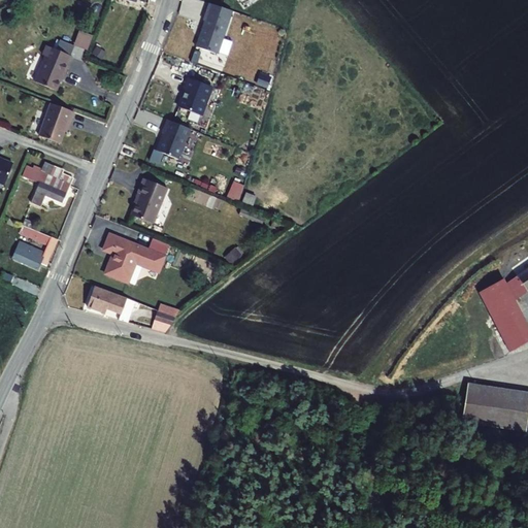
[(203,21),(204,21),(196,46),(218,54),(229,20),(206,12),(203,21)]
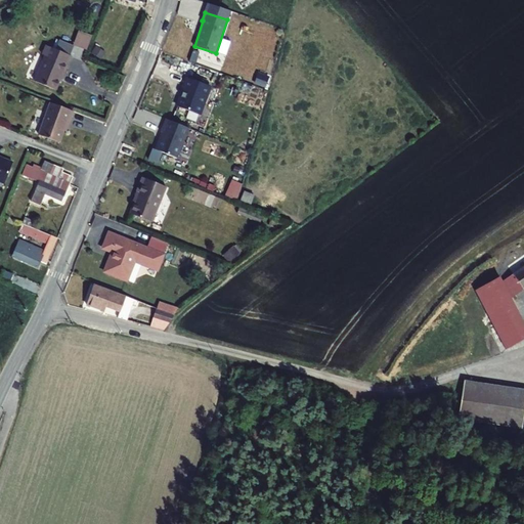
[(73,44),(87,49),(92,34),(78,30),(73,44)]
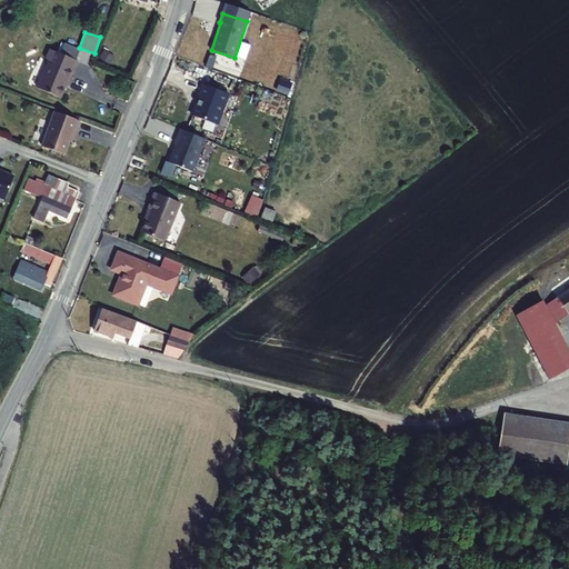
[(80,49),(76,60),(89,66),(93,55),(80,49)]
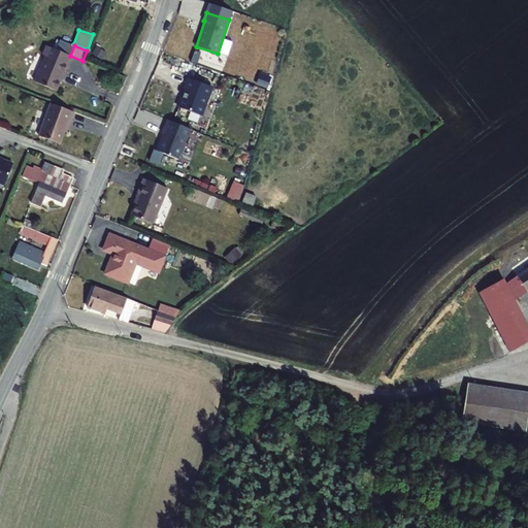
[(70,57),(45,46),(41,56),(44,57),(34,83),(55,92),(65,66),(67,66),(70,57)]
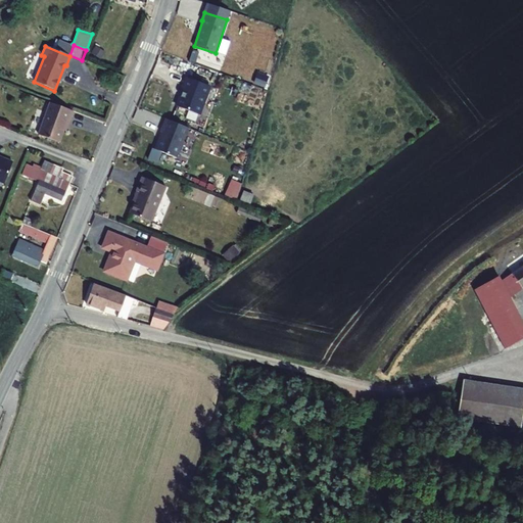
[(177,106),(198,114),(209,85),(186,77),(181,91),(182,92),(177,106)]
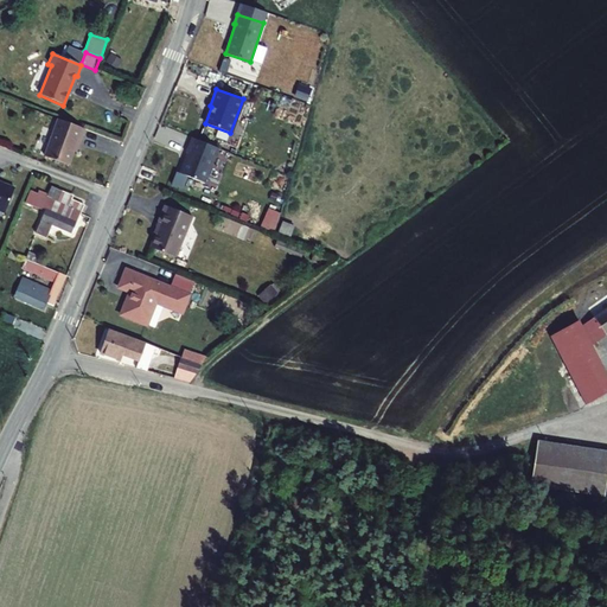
[(78,144),(84,128),(75,125),(58,117),(44,155),(68,164),(76,144),(78,144)]
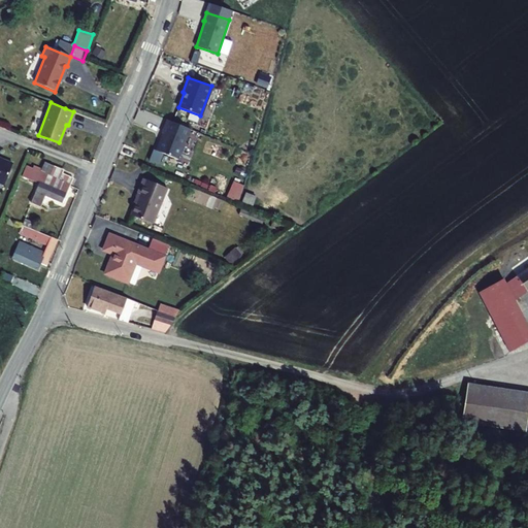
[(164,136),(157,153),(177,161),(190,131),(168,122),(162,135),(164,136)]
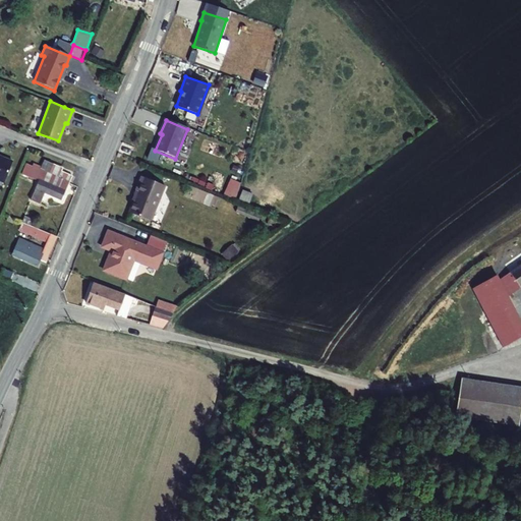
[(209,139),(205,151),(222,157),(225,146),(209,139)]
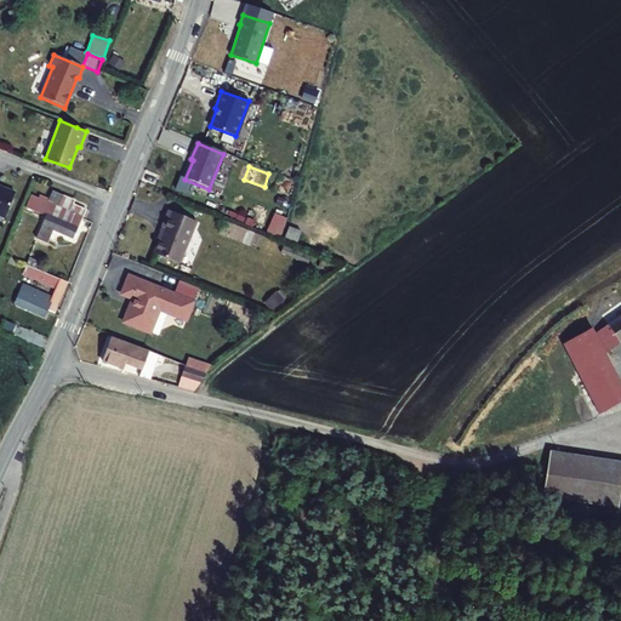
[(0,214),(4,216),(15,191),(0,184),(0,214)]
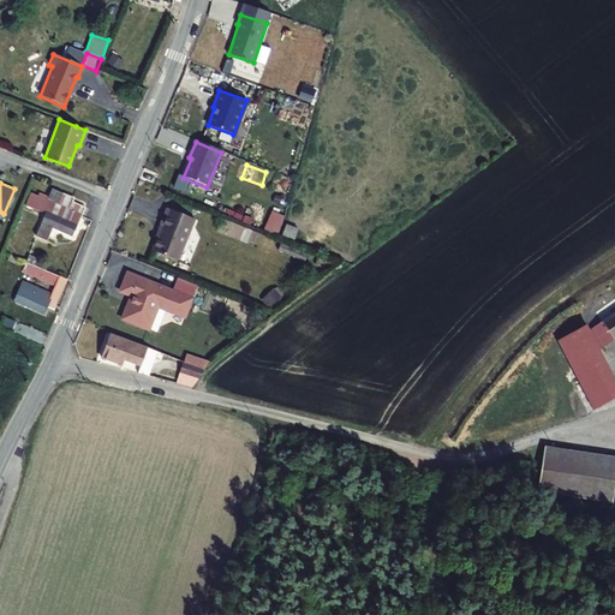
[(47,201),(43,210),(46,212),(36,237),(47,240),(53,227),(72,236),(85,207),(71,201),(69,208),(58,204),(63,192),(52,187),(47,201)]
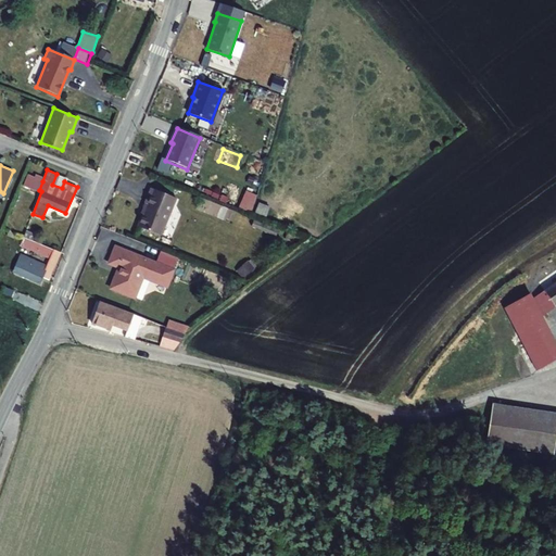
[(38,192),(39,190),(42,181),(27,175),(23,186),(38,192)]
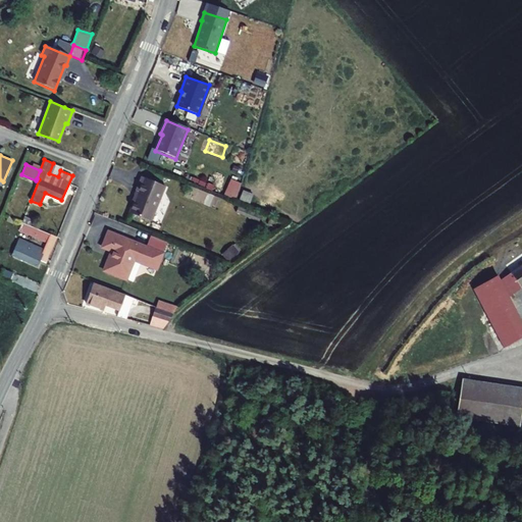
[(169,187),(147,176),(141,190),(143,191),(135,210),(155,220),(169,187)]
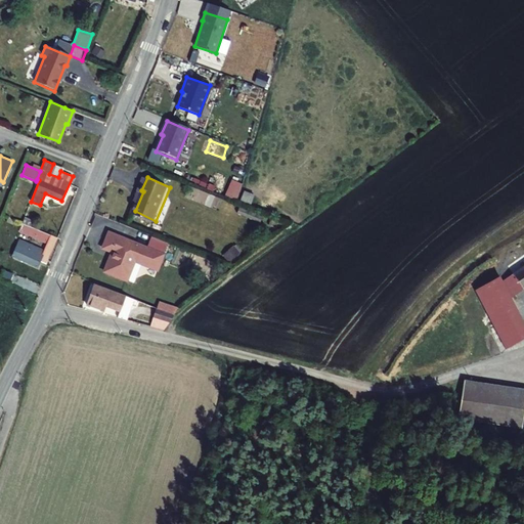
[(235,200),(243,183),(231,179),(224,195),(235,200)]
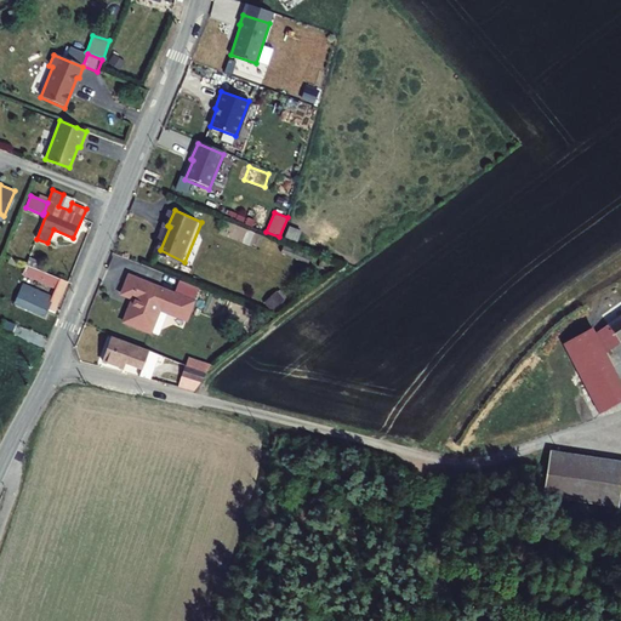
[(234,226),(231,238),(257,246),(261,234),(234,226)]
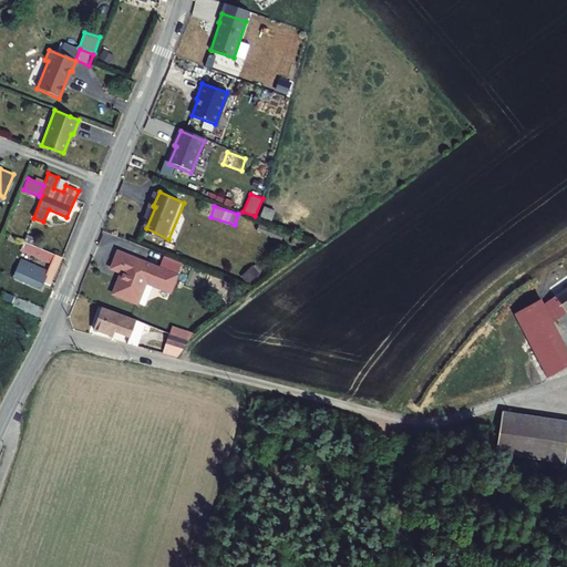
[(264,206),(260,217),(271,220),(275,209),(264,206)]
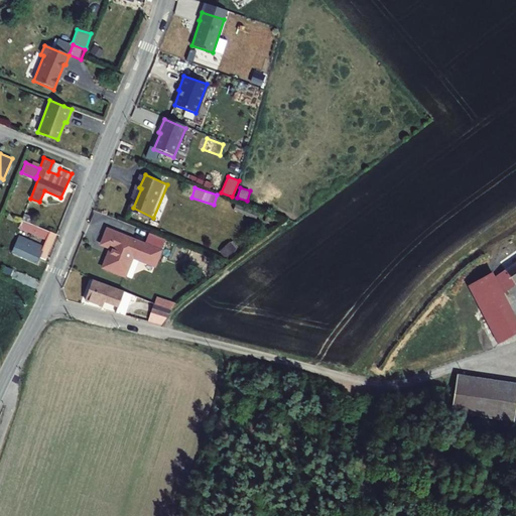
[(235,206),(233,211),(256,218),(257,213),(235,206)]
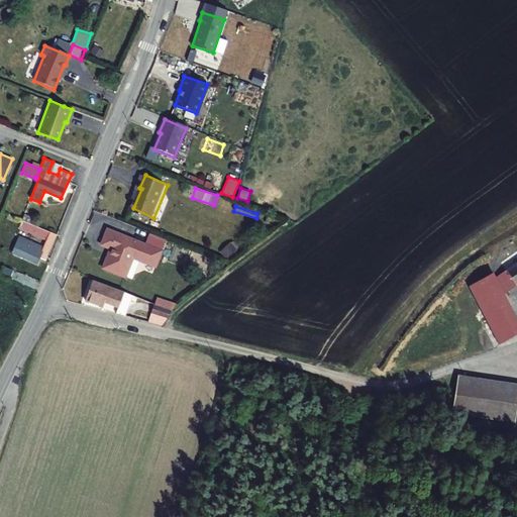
[(28,223),(29,223),(32,218),(24,214),(22,220),(28,223)]
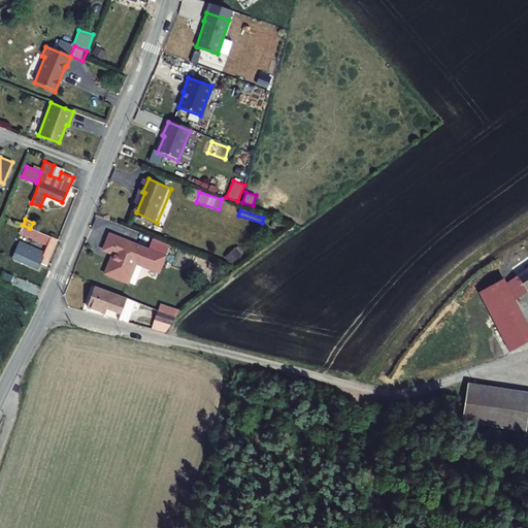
[(30,228),(29,228),(29,229),(22,226),(20,233),(46,244),(43,253),(20,242),(13,258),(36,268),(41,259),(46,262),(57,239),(30,228)]
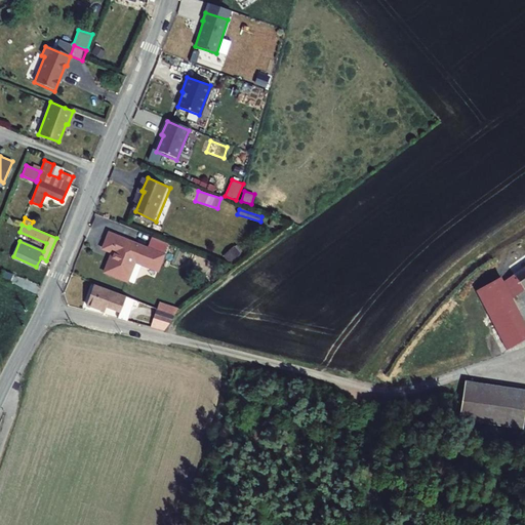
[(138,242),(112,231),(106,246),(118,251),(116,256),(112,254),(106,270),(128,279),(136,260),(158,269),(165,253),(148,246),(147,248),(137,244),(138,242)]
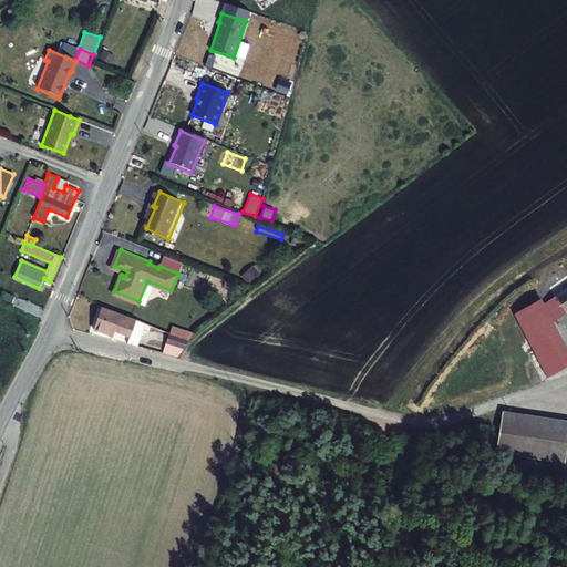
[(248,285),(260,274),(253,265),(240,276),(248,285)]
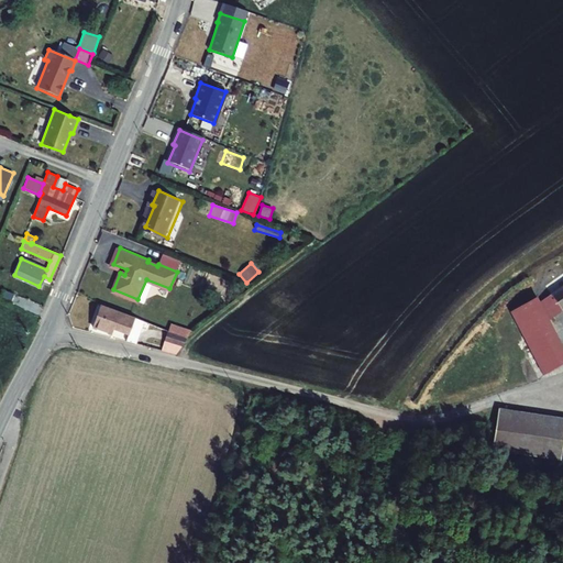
[(562,285),(540,302),(548,322),(550,320),(562,310),(562,285)]
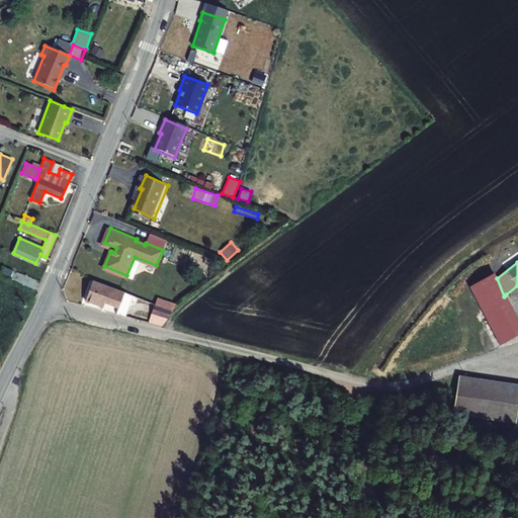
[(497,278),(496,274),(469,288),(499,345),(517,335),(517,319),(513,310),(506,294),(504,296),(497,278)]
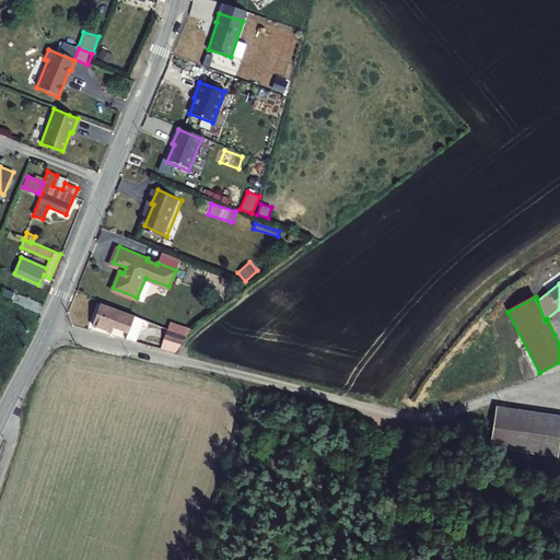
[(133,317),(101,304),(90,326),(109,333),(112,327),(128,334),(133,317)]
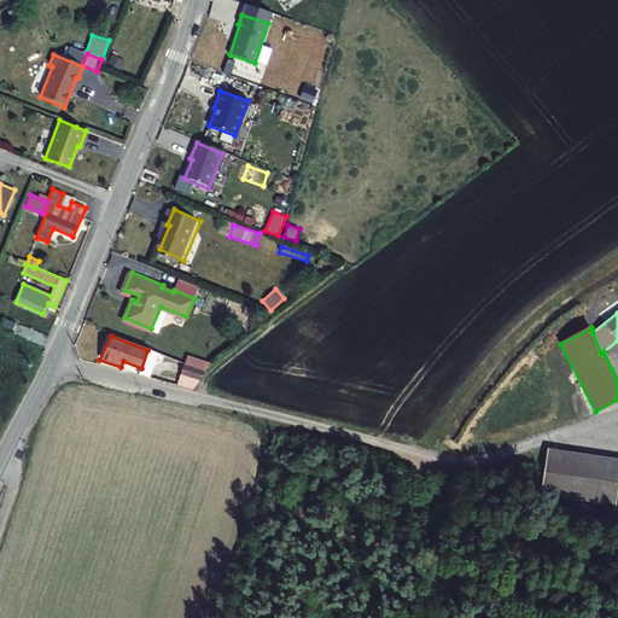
[(204,373),(185,366),(180,375),(199,383),(202,380),(204,373)]
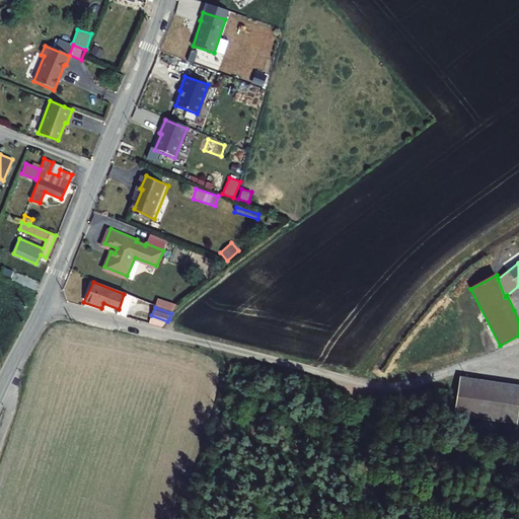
[(518,406),(518,386),(461,378),(454,415),(516,425),(518,406)]
